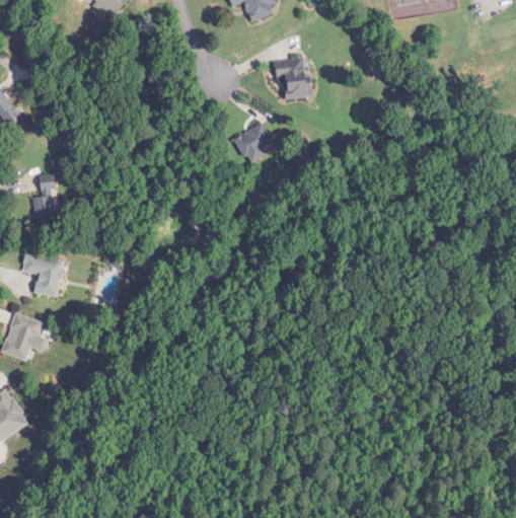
[(251,21),(272,13),(268,4),(275,2),(274,0),(228,0),(231,6),(243,1),(251,21)]
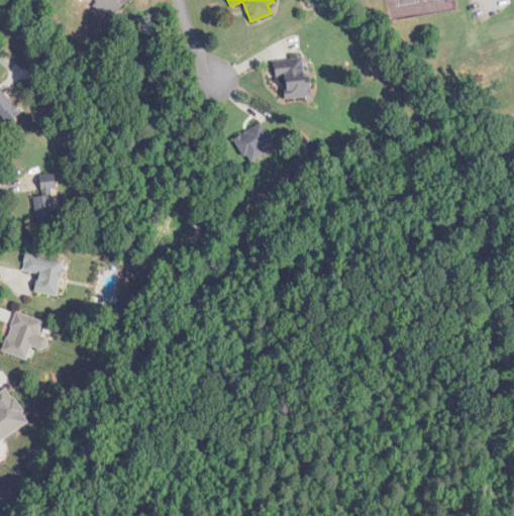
[(284,98),(307,96),(305,59),(274,61),(275,77),(283,77),(284,98)]
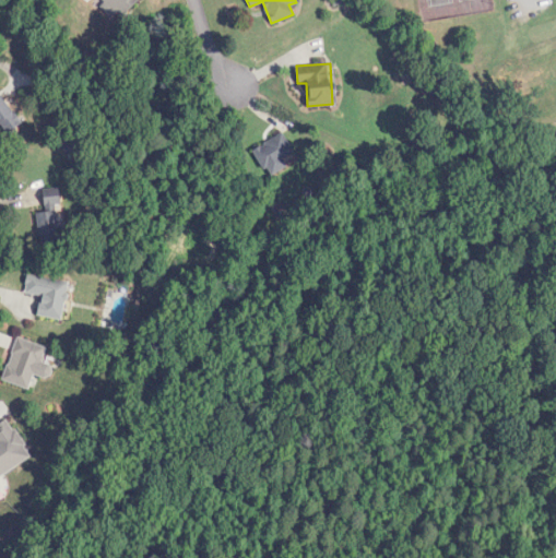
[(0,132),(2,135),(20,122),(0,96),(0,132)]
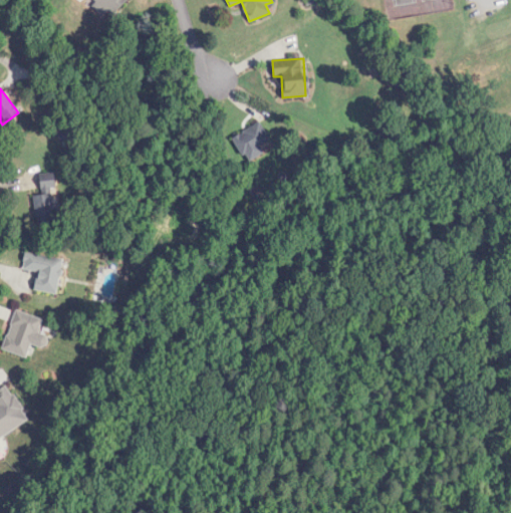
[(231,143),(251,162),(263,150),(259,146),(269,136),(253,120),(231,143)]
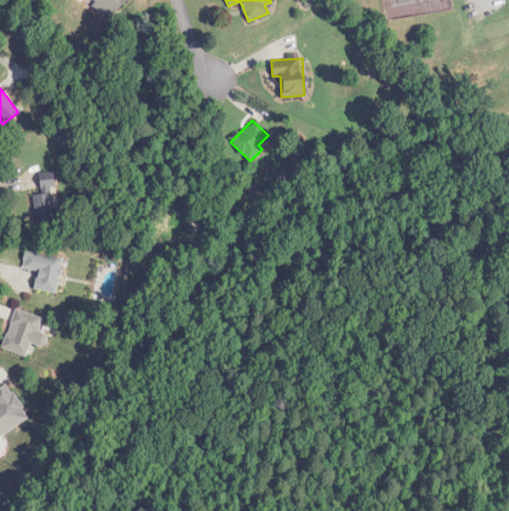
[(32,195),(36,225),(54,222),(48,173),(38,174),(41,193),(32,195)]
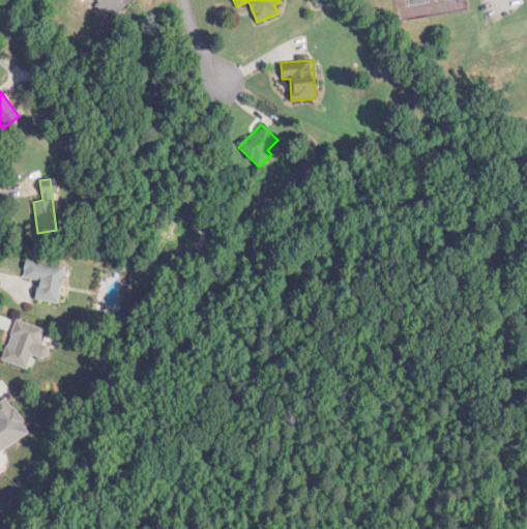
[(65,268),(25,260),(21,277),(38,282),(34,299),(57,304),(65,268)]
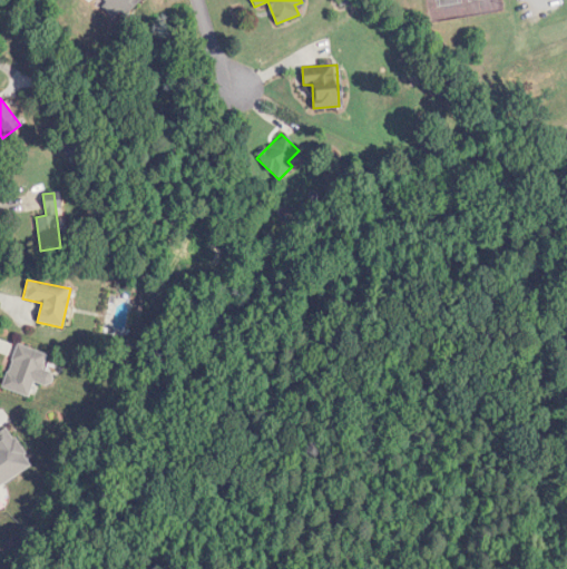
[(30,396),(33,383),(49,386),(54,372),(42,370),(47,353),(15,344),(2,389),(30,396)]
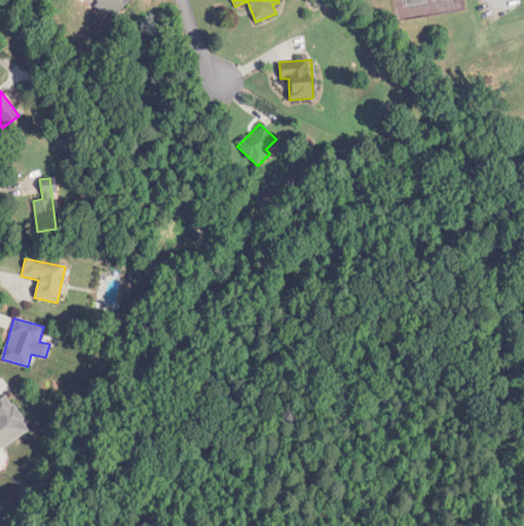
[(0,447),(28,431),(6,394),(0,397),(0,447)]
